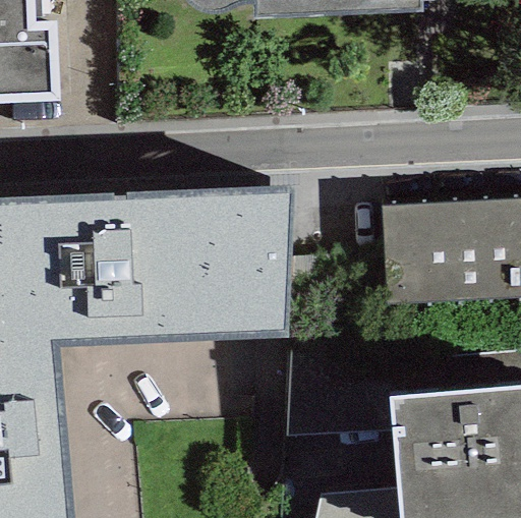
[(0,0),(0,101),(60,98),(57,21),(35,22),(34,0),(0,0)]
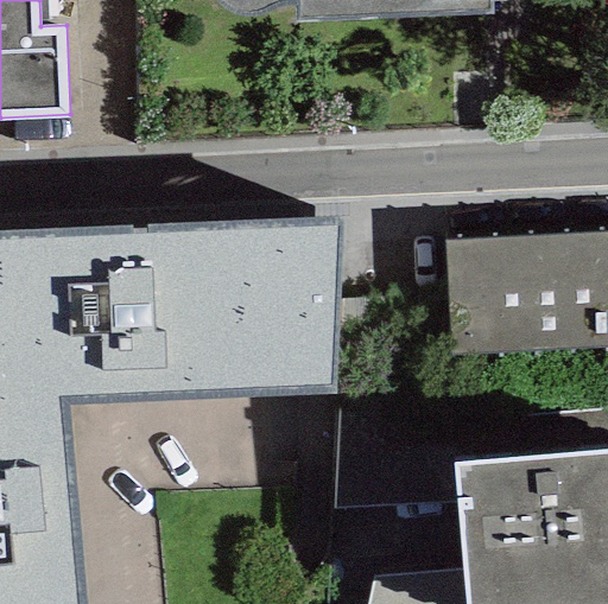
[(225,0),(228,5),(252,11),(267,8),(284,0),(295,0),(296,14),(489,7),(489,0),(225,0)]
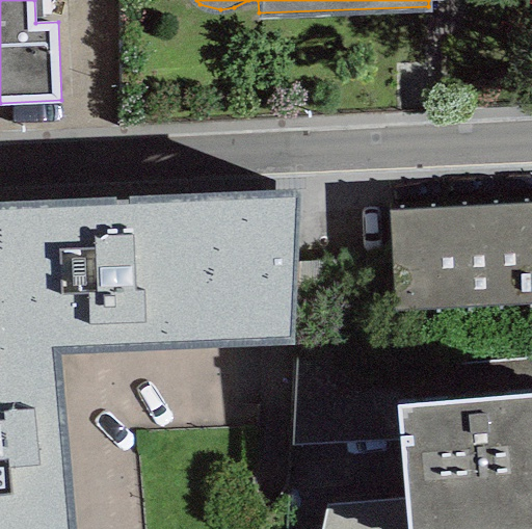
[(295,191),(0,199),(0,353),(54,350),(290,343),(292,262),(295,191)]
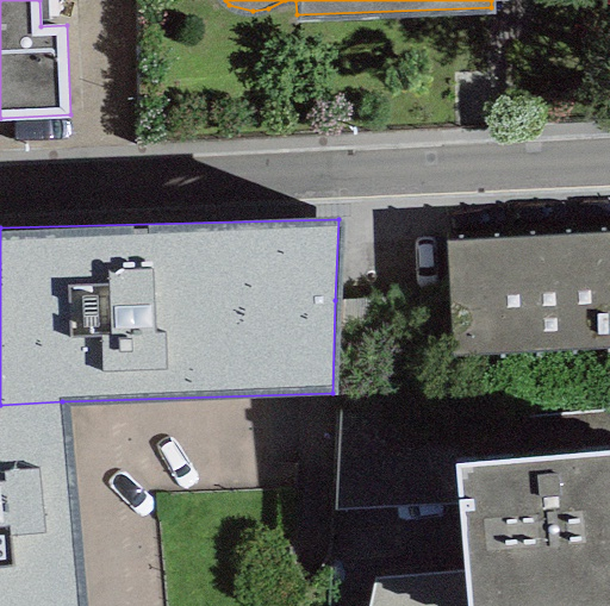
[(609,230),(443,239),(447,297),(449,356),(609,348),(609,230)]
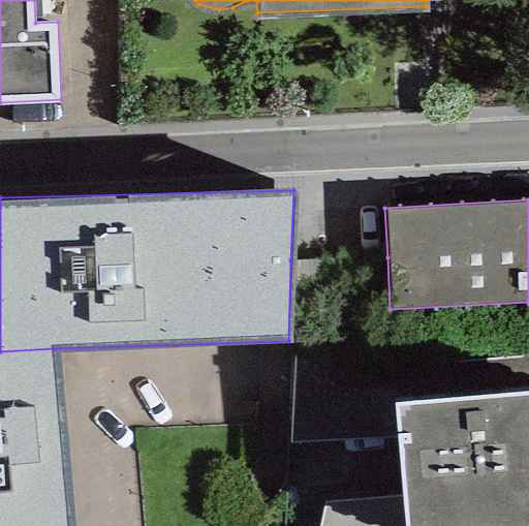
[(387,257),(290,260),(288,341),(293,342),(288,440),(397,434),(395,402),(416,401),(410,327),(391,329),(390,309),(387,257)]
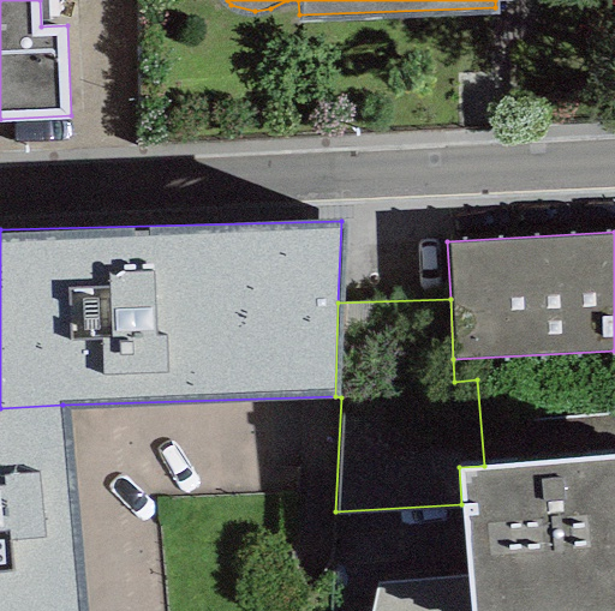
[(0,610),(82,610),(63,405),(0,408),(0,610)]
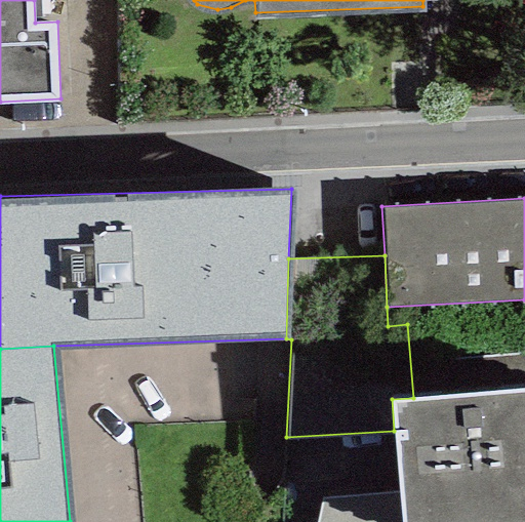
[(524,521),(524,387),(413,398),(392,399),(394,431),(401,490),(402,521),(524,521)]
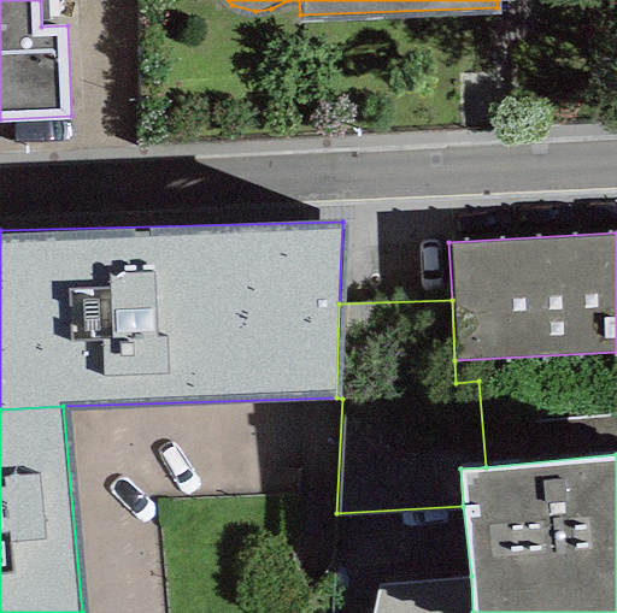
[(472,612),(471,576),(377,585),(370,612),(472,612)]
